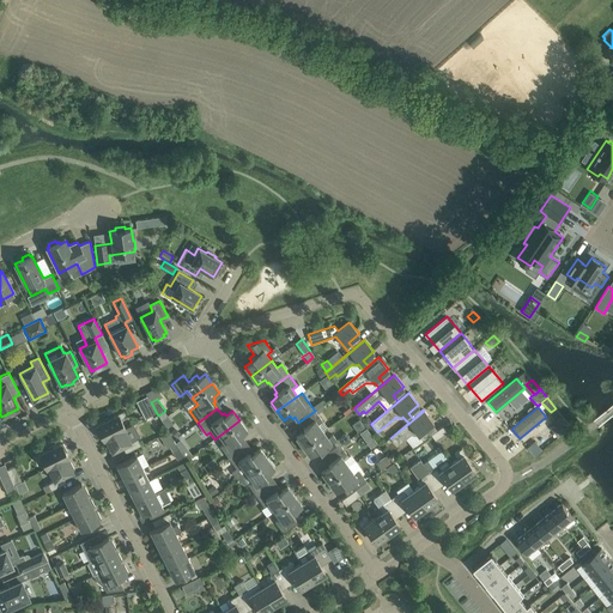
[(96,425),(103,439),(125,429),(121,420),(125,416),(123,411),(96,425)]
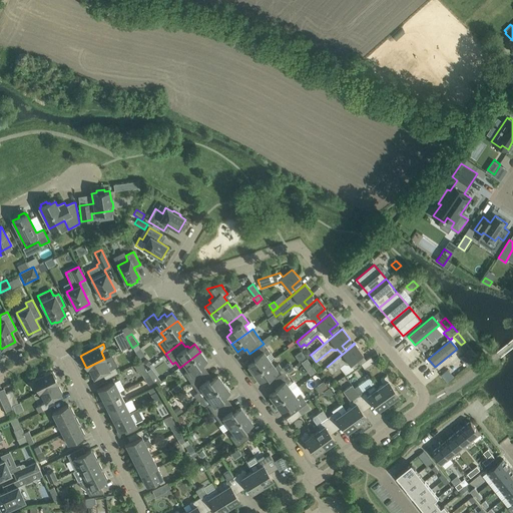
[(247,366),(253,374),(271,361),(267,356),(271,353),(266,347),(264,344),(249,354),(252,358),(251,359),(253,362),(247,366)]
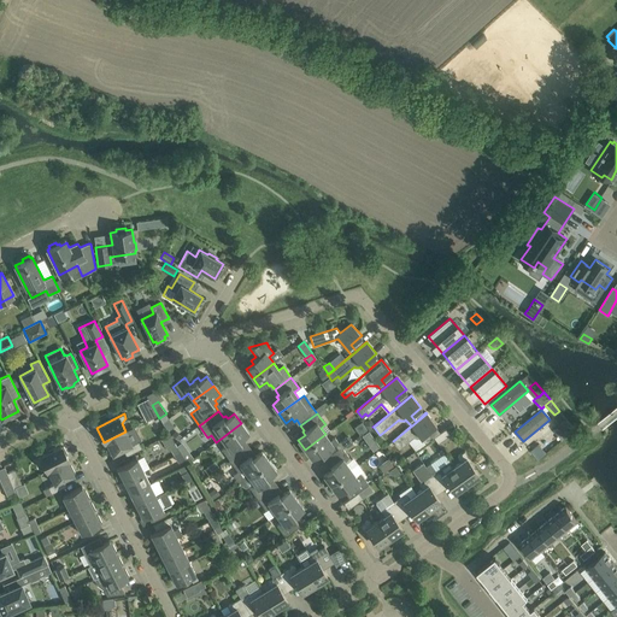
[(425,434),(436,424),(427,413),(393,441),(400,450),(413,438),(415,439),(419,439),(421,438),(425,444),(430,440),(425,434)]
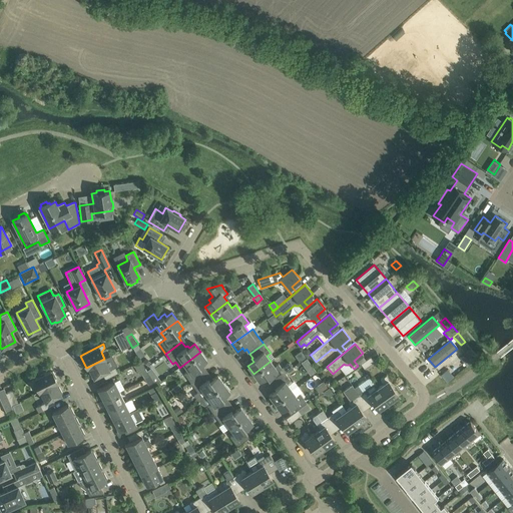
[(140,347),(135,351),(141,358),(145,354),(140,347)]
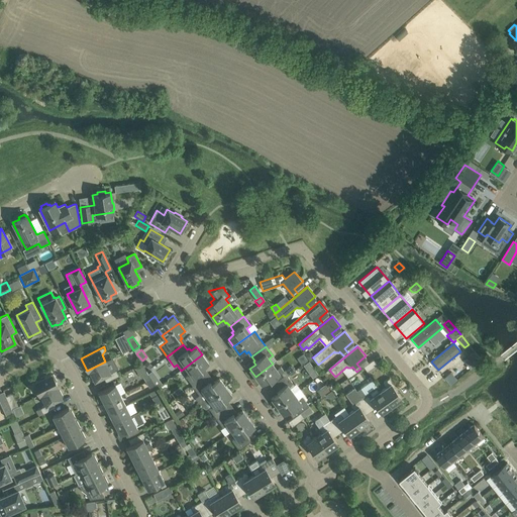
[(186,377),(193,386),(206,376),(203,372),(204,370),(202,368),(208,364),(202,354),(185,368),(189,374),(186,377)]
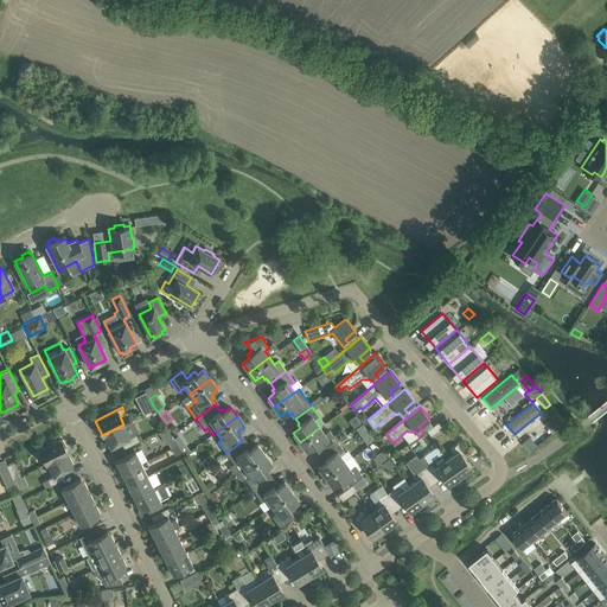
[(427,430),(427,432),(430,436),(442,428),(438,422),(427,430)]
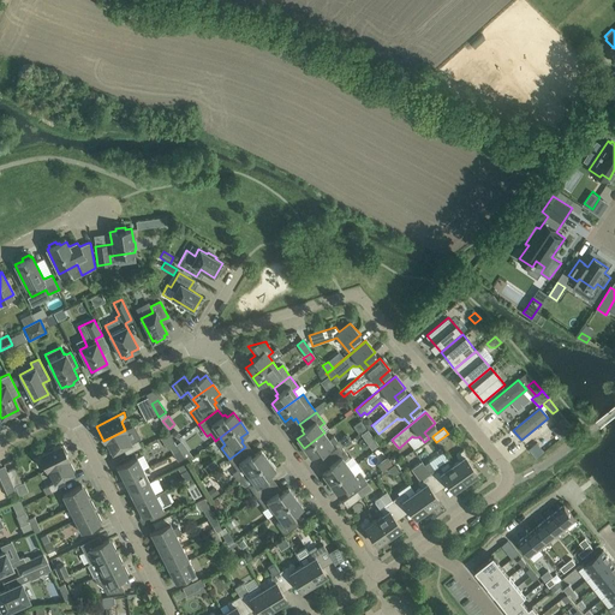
[(174,429),(171,434),(178,440),(181,435),(174,429)]
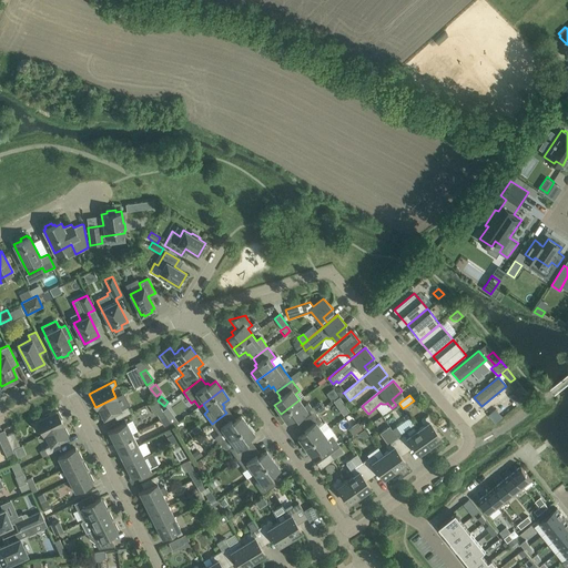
[(115,397),(95,407),(97,407),(98,407),(103,418),(113,414),(117,419),(130,413),(127,406),(121,409),(115,398),(115,397)]
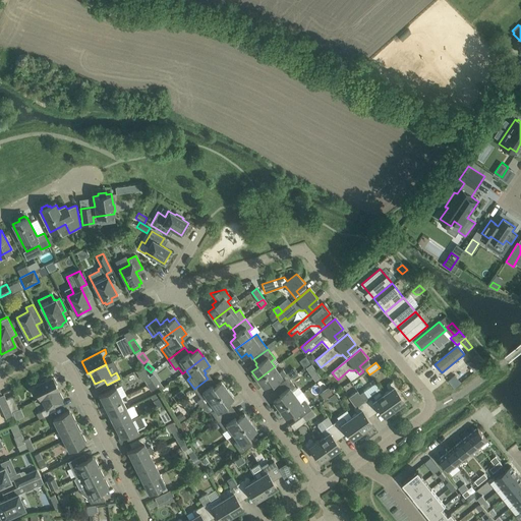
[(316,371),(311,364),(306,368),(311,375),(316,371)]
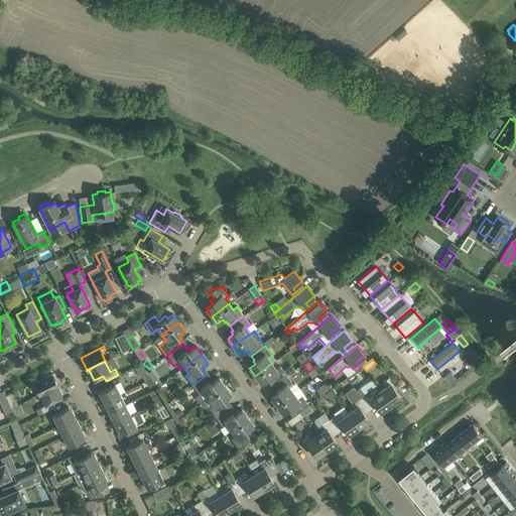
[(286,375),(295,369),(291,365),(283,370),(280,366),(276,369),(272,363),(255,376),(260,383),(266,379),(268,382),(269,381),(273,385),(286,375)]
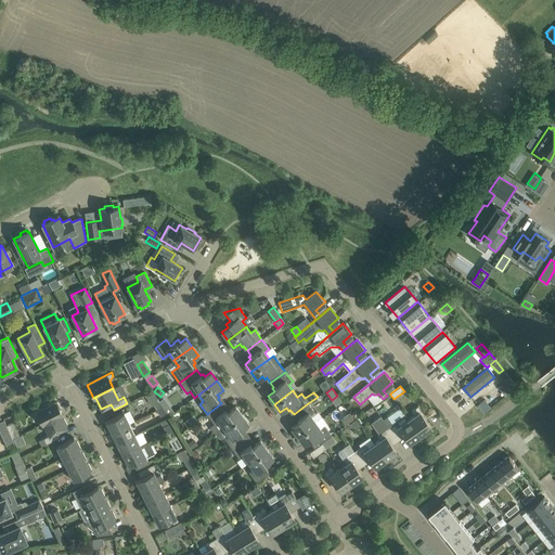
[(390,395),(384,399),(388,404),(395,400),(394,399),(390,395)]
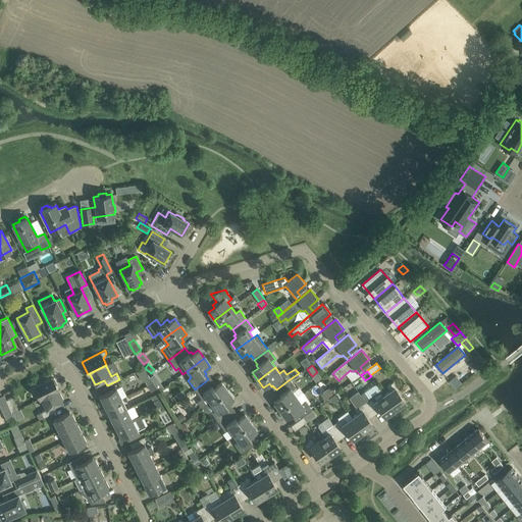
[(456,387),(463,382),(457,375),(450,380),(456,387)]
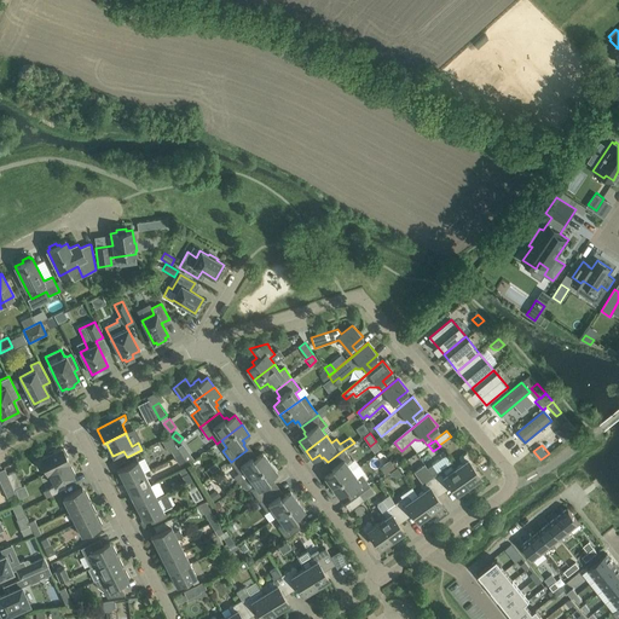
[(48,473),(68,463),(69,462),(61,447),(34,461),(36,466),(42,464),(47,473),(48,473)]
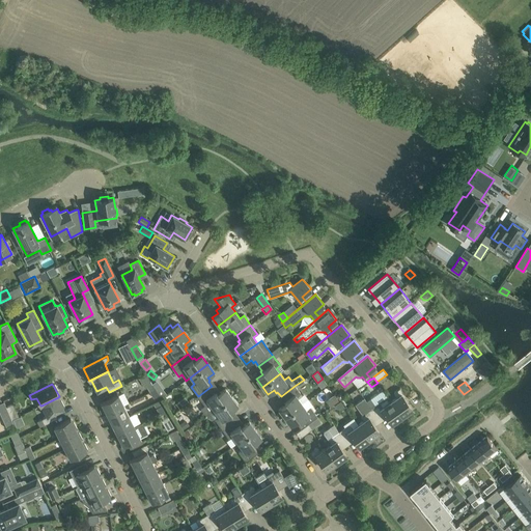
[(149,393),(155,390),(151,384),(146,387),(149,393)]
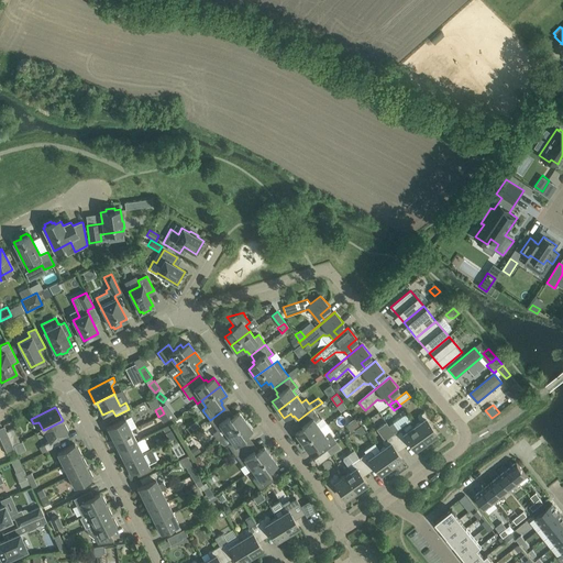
[(222,429),(227,434),(245,421),(239,412),(233,417),(231,414),(229,415),(224,409),(210,420),(206,423),(208,426),(211,423),(218,431),(222,429)]
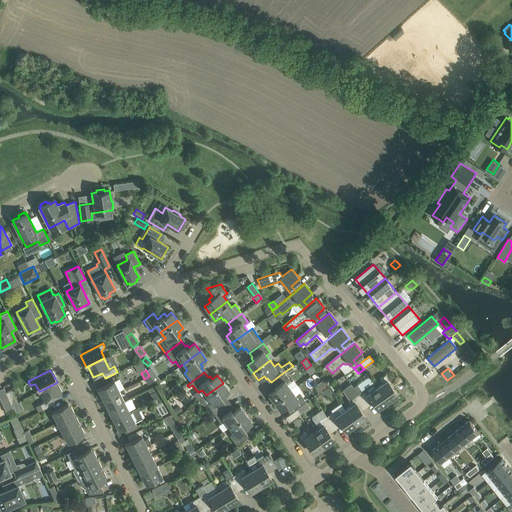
[(274,391),(269,395),(274,402),(291,390),(292,390),(288,384),(291,382),(284,372),(271,382),(274,387),(272,388),(274,391)]
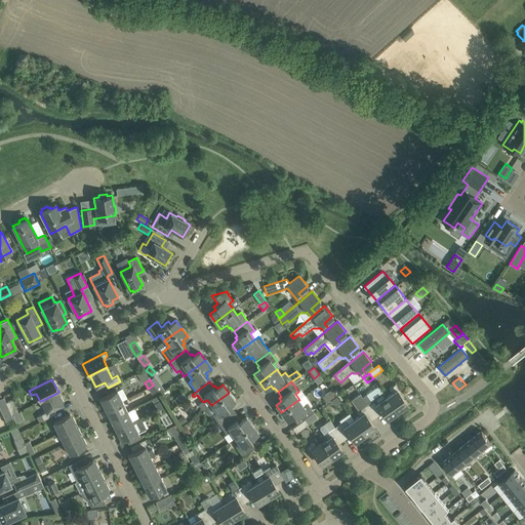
[(392,393),(387,397),(397,412),(407,405),(400,394),(401,393),(395,384),(390,388),(390,390),(392,393)]
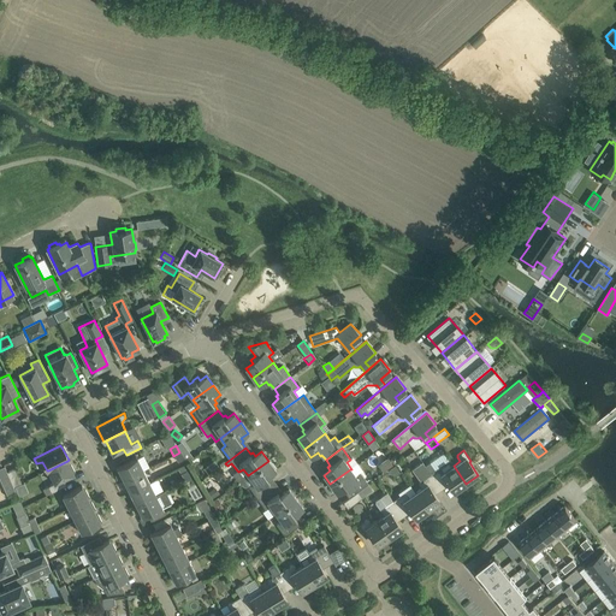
[(183,458),(179,452),(173,456),(178,462),(183,458)]
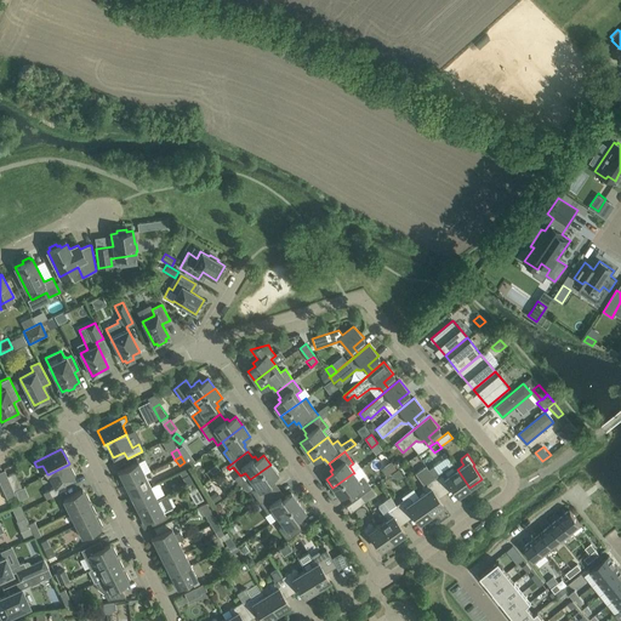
[(118,472),(125,484),(144,474),(137,462),(118,472)]
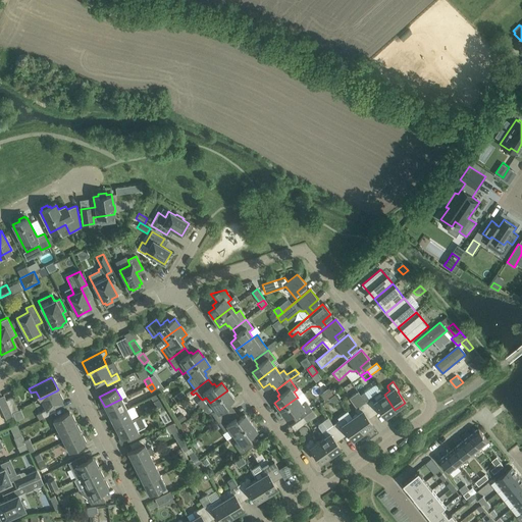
[(57,390),(41,399),(46,410),(41,412),(43,418),(56,411),(53,406),(62,402),(57,390)]
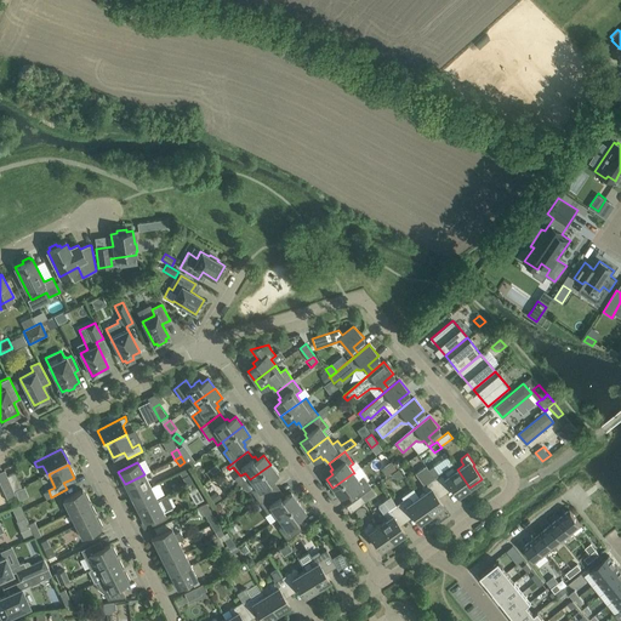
[(251,491),(260,502),(275,490),(272,484),(273,483),(271,479),(278,474),(271,465),(250,479),(256,488),(251,491)]
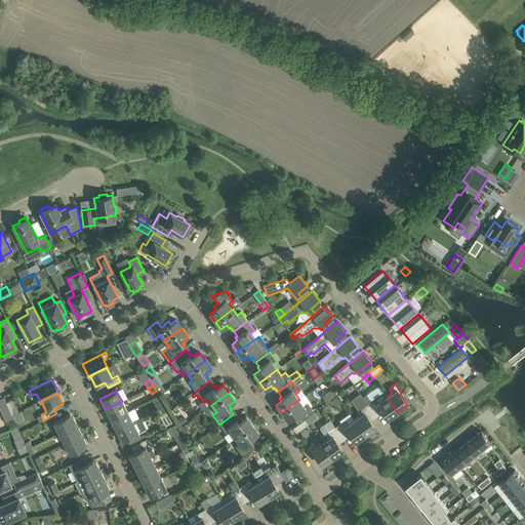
[(397,412),(387,397),(384,393),(367,404),(374,414),(380,410),(387,419),(397,412)]
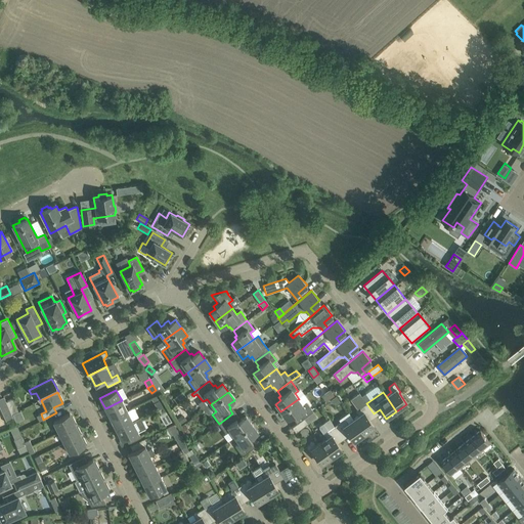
[(367,418),(374,413),(366,403),(359,393),(350,399),(356,408),(358,408),(357,410),(356,412),(358,416),(353,420),(364,434),(375,427),(367,418)]
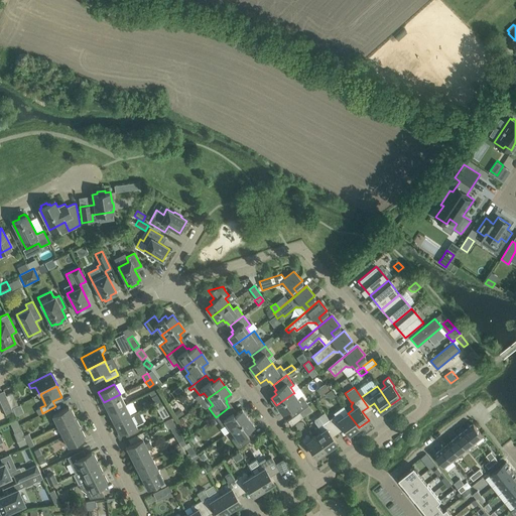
[(12,392),(6,395),(11,408),(17,405),(12,392)]
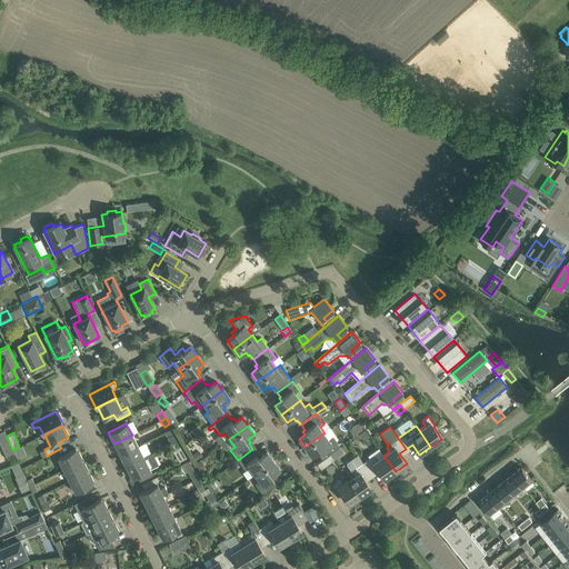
[(323,433),(305,447),(311,456),(317,451),(319,455),(321,452),(325,458),(330,455),(340,447),(332,437),(329,439),(325,433),(323,433)]
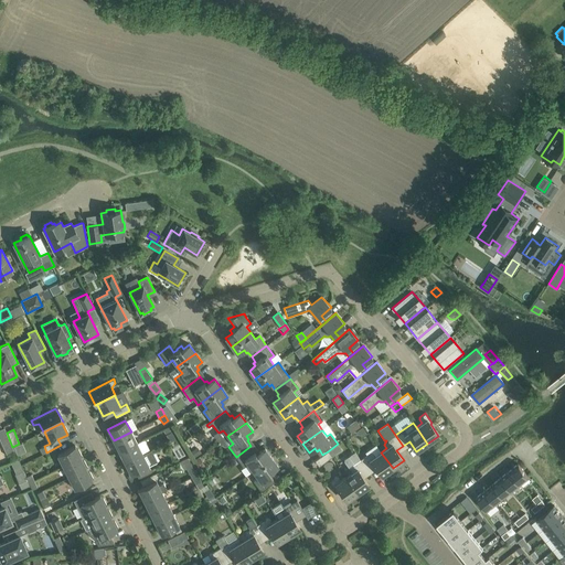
[(114,440),(119,451),(137,443),(131,432),(114,440)]
